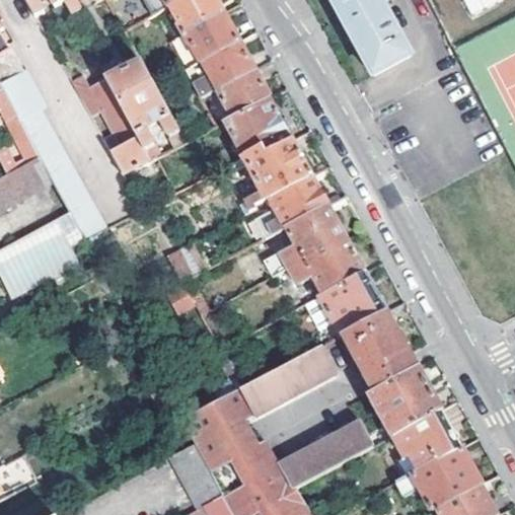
[(22,0),(31,15),(40,10),(33,0),(47,0),(58,18),(67,14),(59,0),(22,0)]
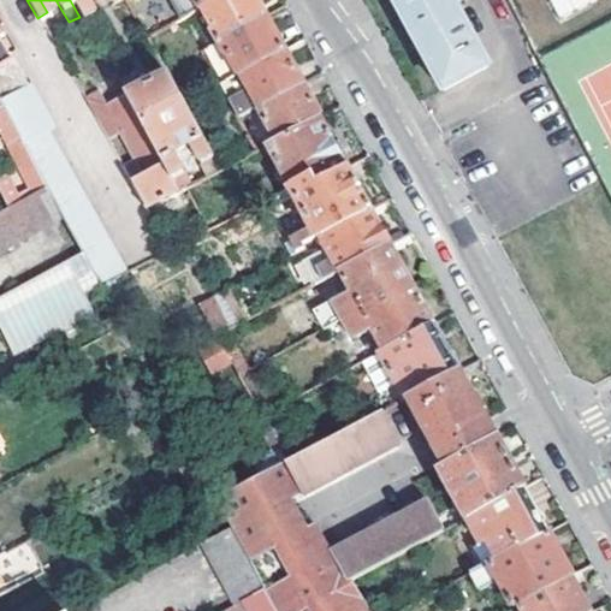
[(70,0),(79,17),(93,11),(85,0),(107,0),(108,3),(113,0),(70,0)]
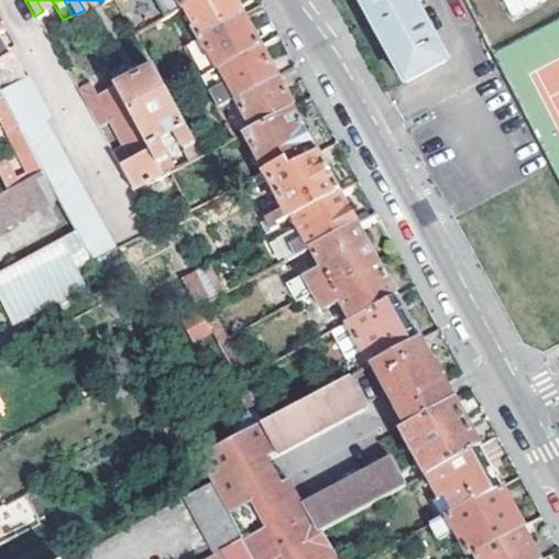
[(151,0),(160,14),(176,4),(174,0),(151,0)]
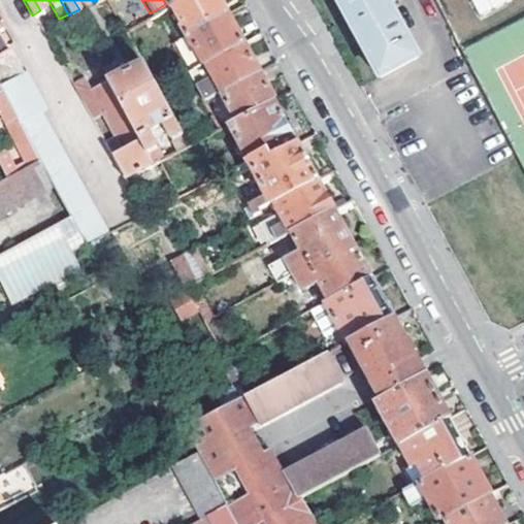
[(171,23),(177,34),(221,10),(215,0),(173,0),(168,3),(176,19),(171,23)]
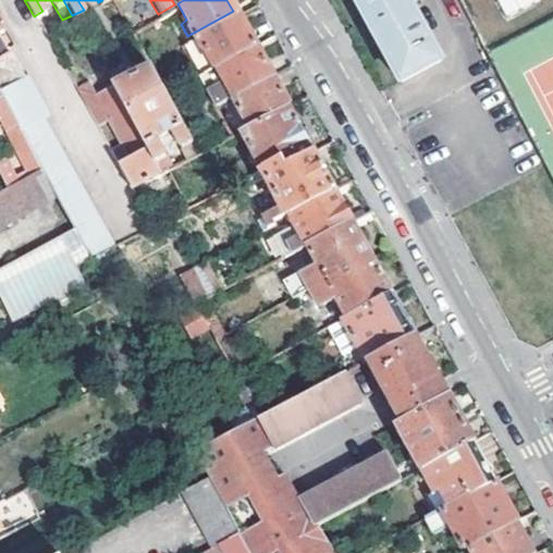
[(353,0),(396,78),(437,56),(405,0),(353,0)]
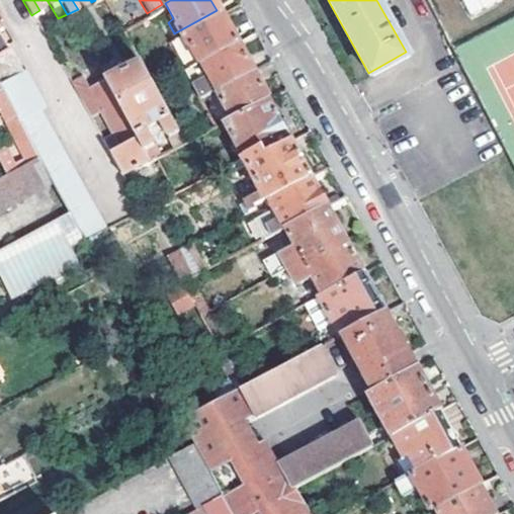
[(458,0),(464,11),(487,0),(458,0)]
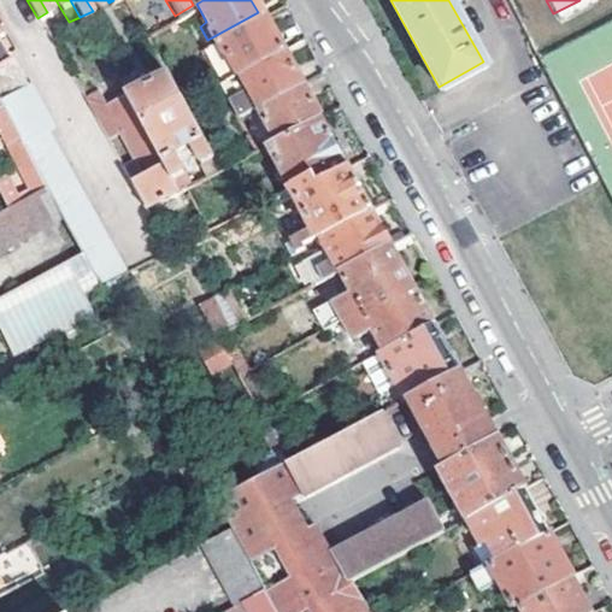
[(219,68),(223,76),(234,70),(277,46),(258,12),(207,40),(216,56),(222,51),(229,62),(219,68)]
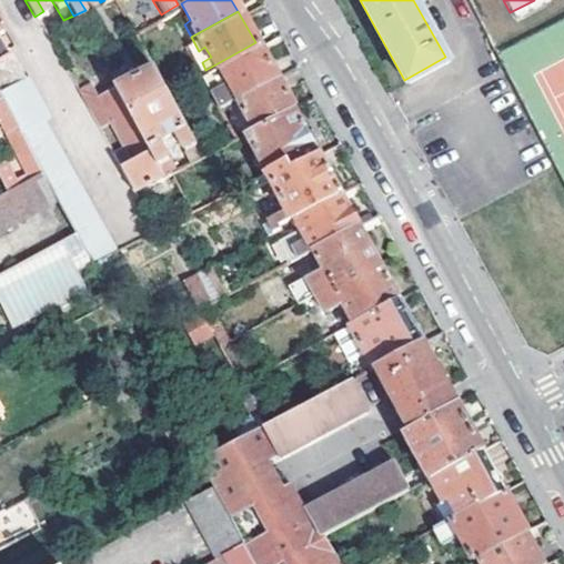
[(207,90),(214,104),(232,94),(273,72),(255,42),(215,64),(223,80),(207,90)]
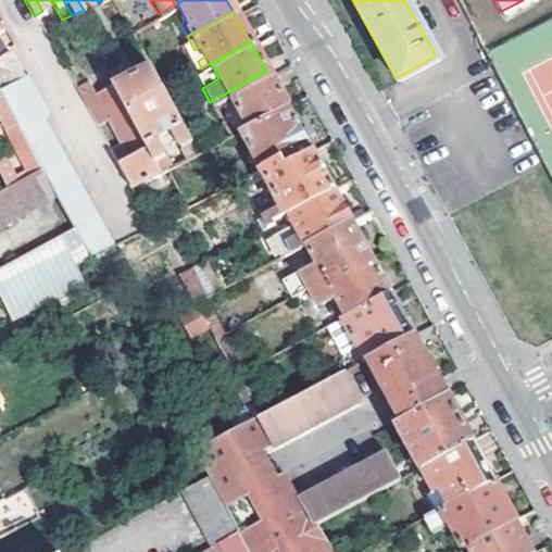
[(42,114),(46,113),(10,49),(0,53),(0,89),(41,166),(54,190),(73,223),(86,248),(89,254),(112,242),(42,114)]
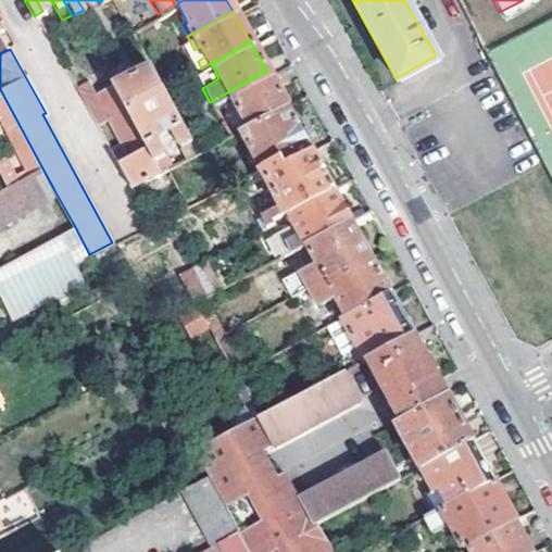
[(187,138),(146,64),(110,84),(143,146),(150,158),(161,151),(152,137),(166,129),(175,145),(187,138)]
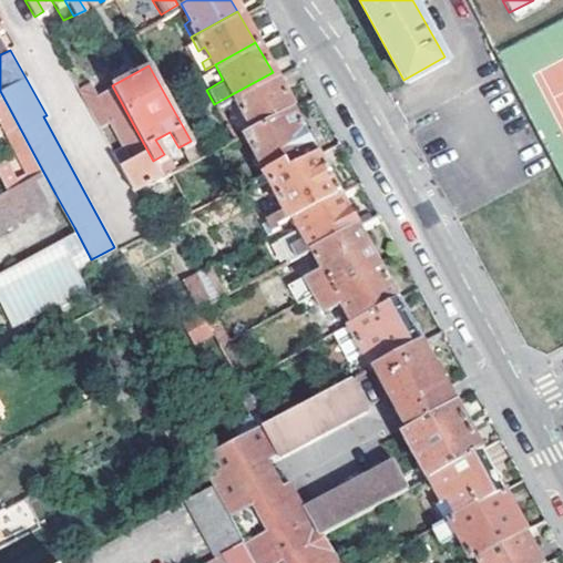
[(232,94),(249,126),(289,103),(273,72),(232,94)]
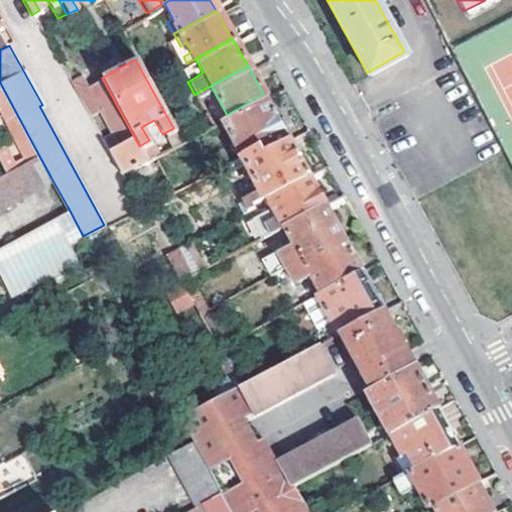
[(79,77),(69,82),(88,115),(96,110),(107,130),(99,135),(107,150),(133,135),(102,78),(85,87),(79,77)]
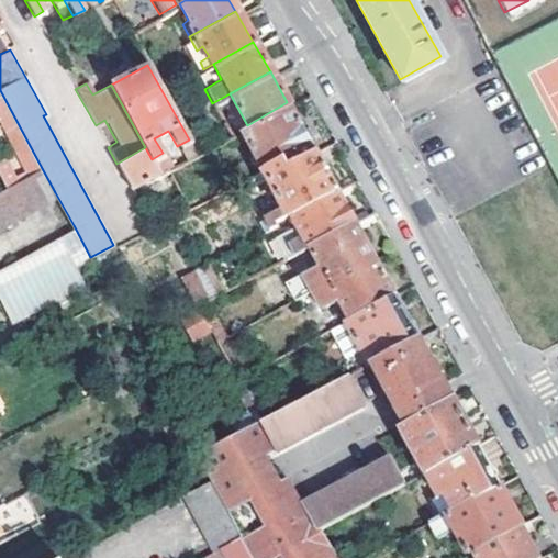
[(4,154),(0,156),(0,173),(8,187),(42,168),(0,90),(0,120),(26,165),(14,171),(4,154)]
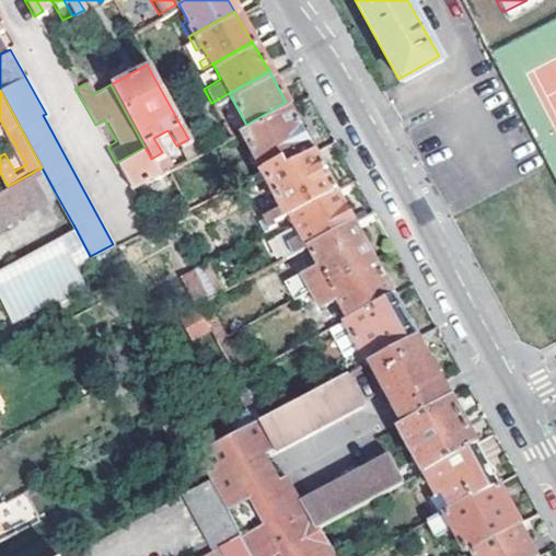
[(239,128),(259,168),(279,157),(284,163),(311,148),(286,102),(246,125),(239,128)]
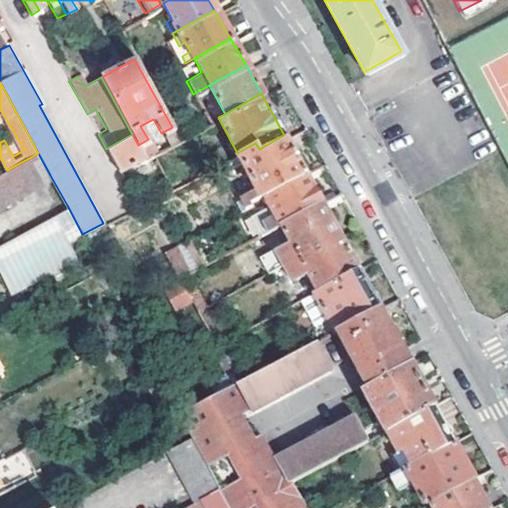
[(106,149),(119,171),(144,157),(138,145),(132,134),(106,149)]
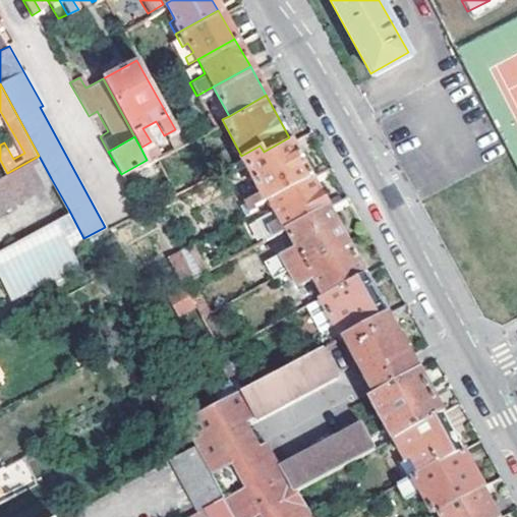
[(154,157),(164,174),(196,157),(194,152),(198,150),(191,137),(154,157)]
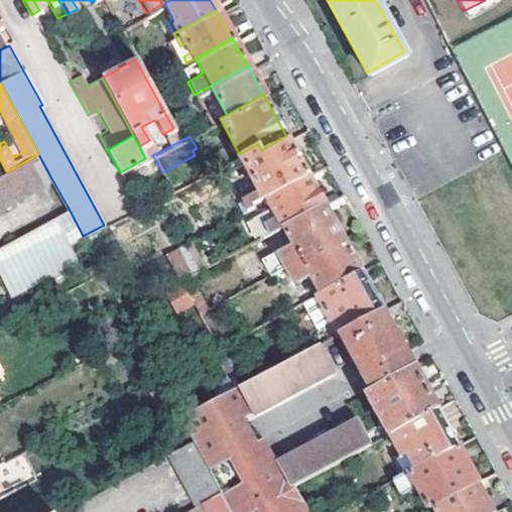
[(236,200),(241,210),(252,205),(250,201),(258,196),(304,169),(286,136),(261,150),(257,144),(239,154),(235,156),(236,161),(242,159),(257,188),(236,200)]
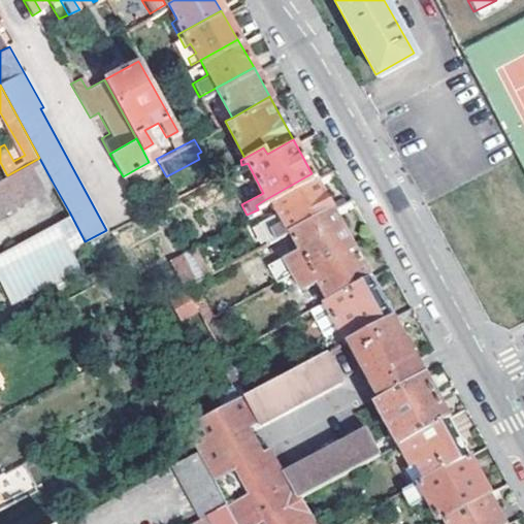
[(0,209),(52,181),(39,158),(7,175),(0,178),(0,209)]
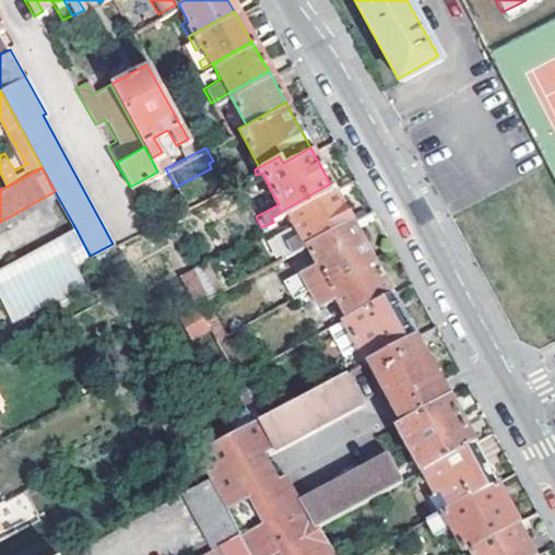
[(281,239),(286,249),(302,241),(349,216),(330,184),(280,212),(283,217),(287,215),(296,231),(281,239)]
